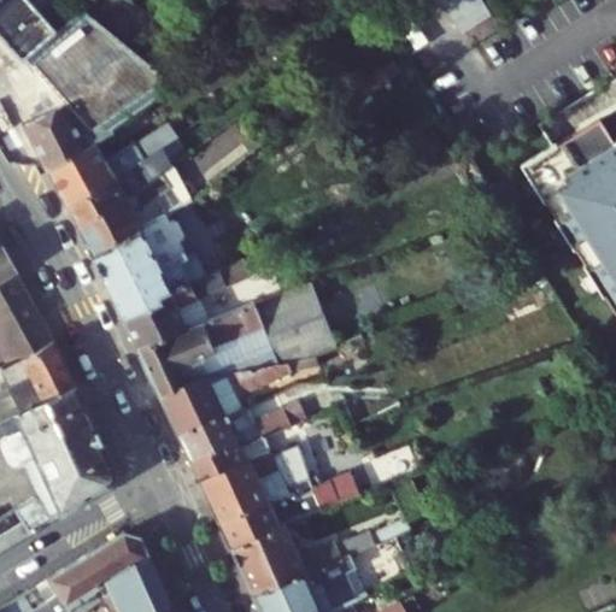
[(82,12),(56,34),(28,0),(0,0),(0,36),(21,63),(28,57),(69,104),(62,109),(59,106),(27,127),(48,170),(93,141),(136,113),(134,109),(146,100),(171,83),(82,12)]
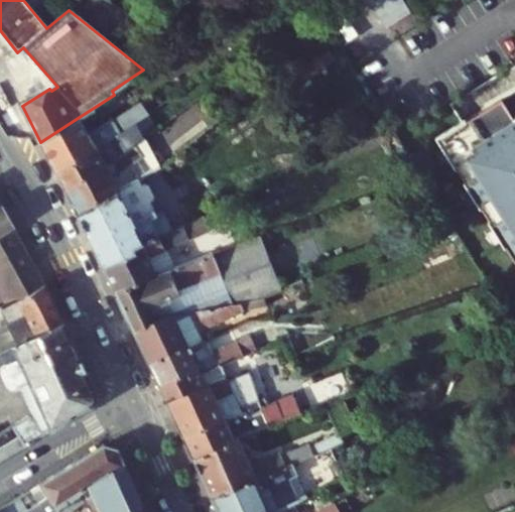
[(416,0),(423,8),(433,0),(416,0)]
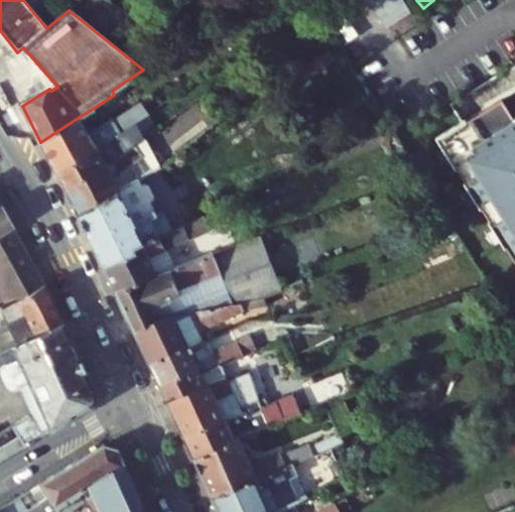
[(78,118),(40,142),(55,173),(122,132),(145,118),(138,106),(111,123),(109,119),(87,133),(78,118)]
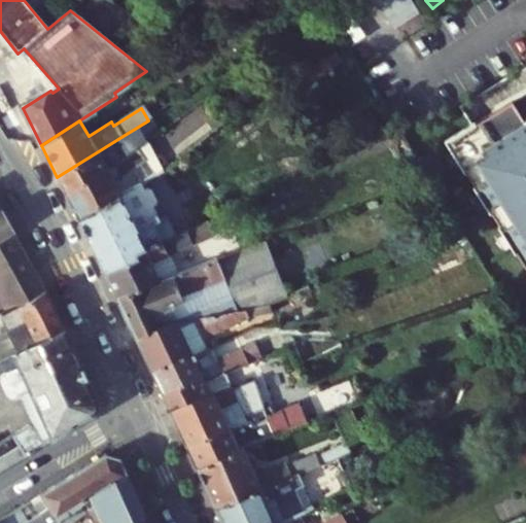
[(525,124),(519,112),(454,152),(525,270),(525,124)]
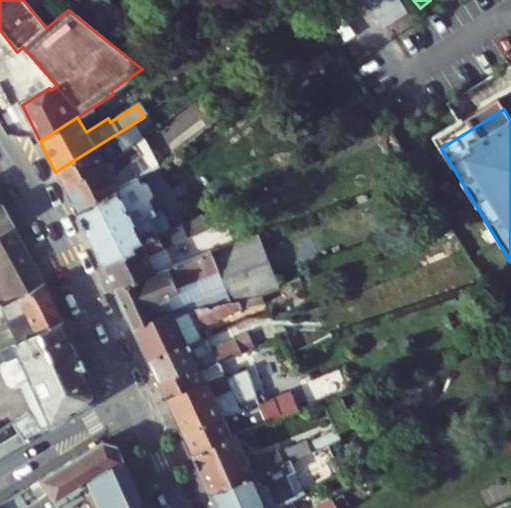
[(121,131),(55,172),(64,190),(131,145),(121,131)]
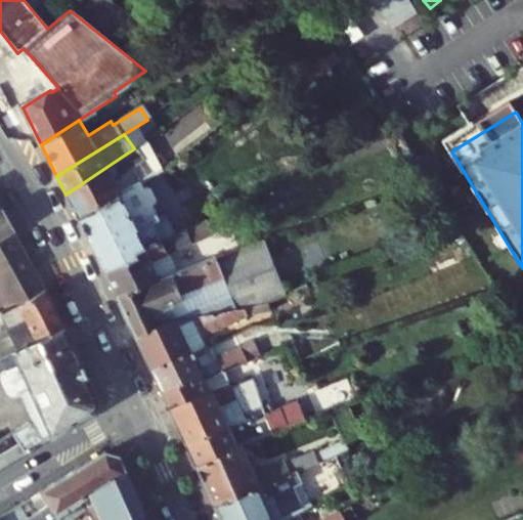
[(134,148),(66,195),(77,218),(118,191),(111,177),(140,157),(134,148)]
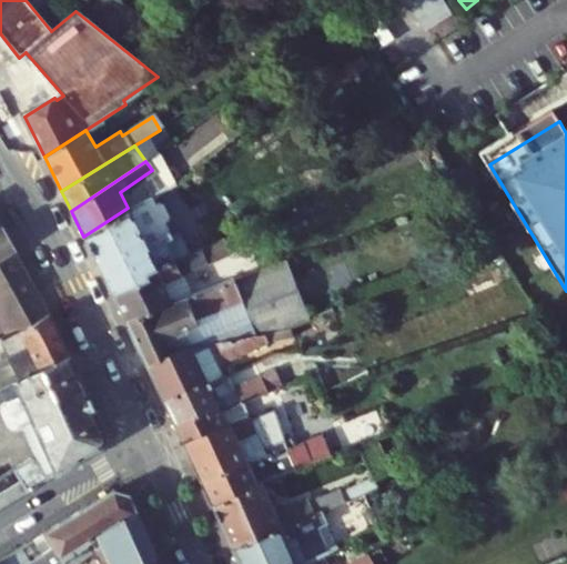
[(128,208),(83,237),(113,296),(192,257),(181,234),(174,238),(163,218),(168,217),(158,198),(157,201),(152,194),(128,208)]
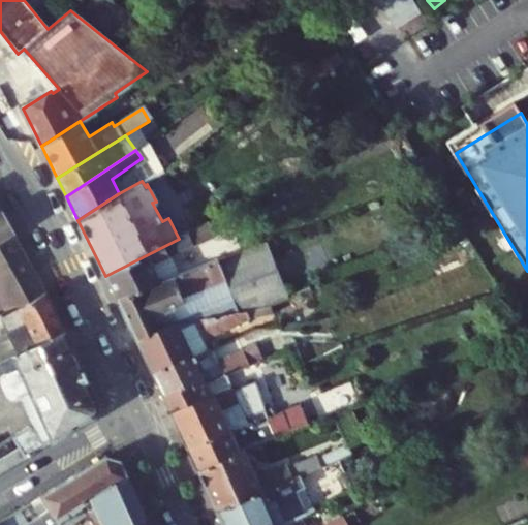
[(0,305),(4,311),(19,305),(43,295),(0,214),(0,305)]
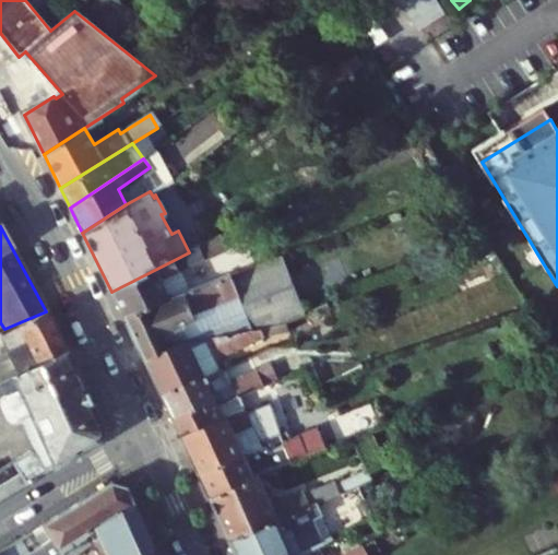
[(189,252),(111,292),(126,320),(191,294),(182,273),(246,243),(238,228),(189,252)]
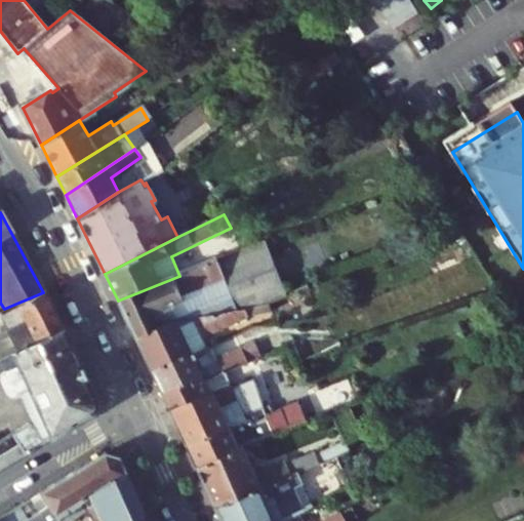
[(179,276),(118,301),(135,337),(169,324),(244,310),(266,307),(289,296),(268,242),(239,253),(214,263),(179,276)]
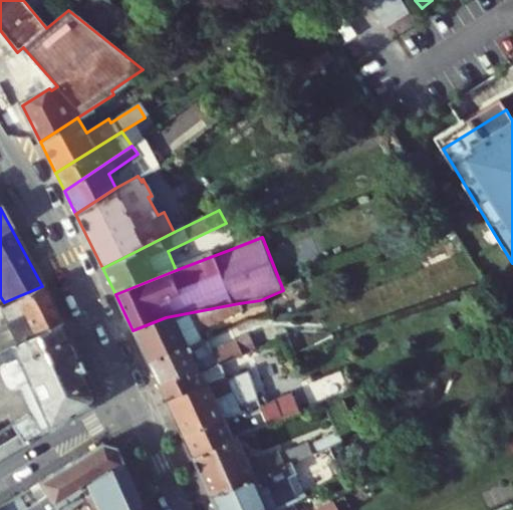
[(234,248),(231,240),(207,249),(210,257),(234,248)]
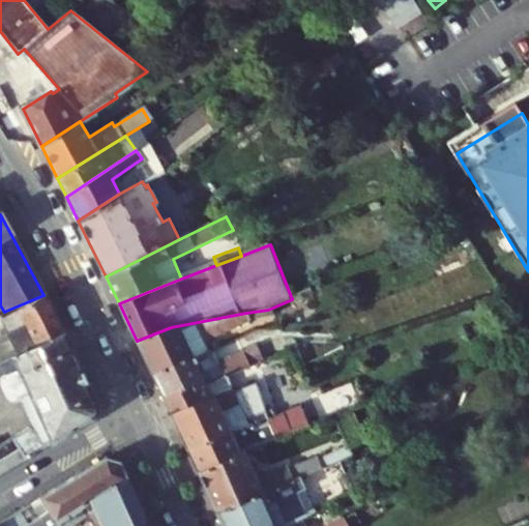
[(0,330),(4,329),(7,335),(53,315),(43,295),(19,305),(4,312),(0,314),(0,330)]
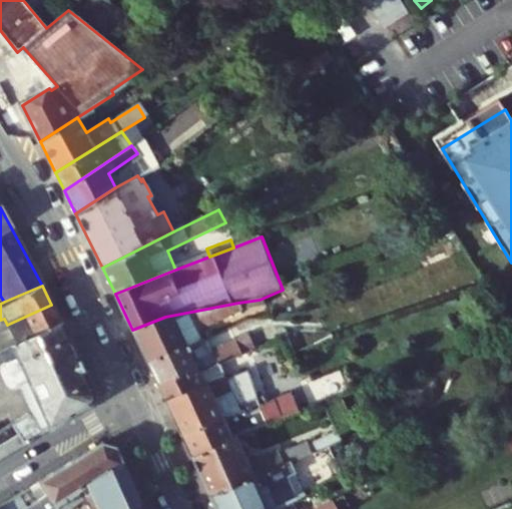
[(199,330),(241,311),(238,303),(165,317),(132,330),(149,364),(204,341),(199,330)]
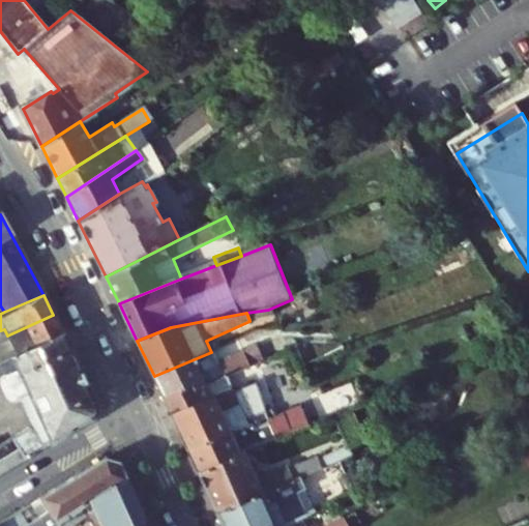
[(0,339),(0,364),(1,364),(63,333),(53,315),(7,335),(0,339)]
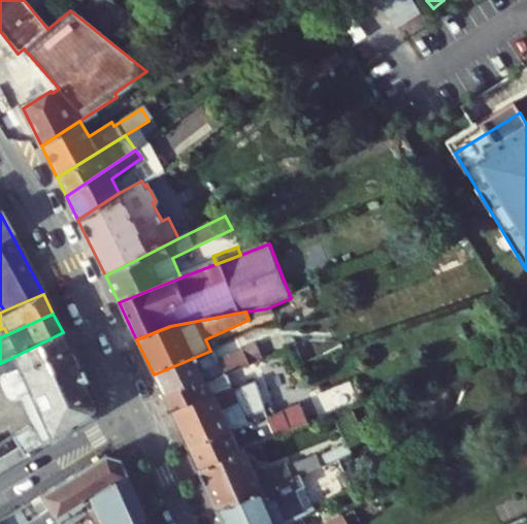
[(0,471),(100,410),(63,332),(1,363),(7,375),(0,379),(0,385),(9,404),(20,401),(33,429),(0,450),(0,471)]
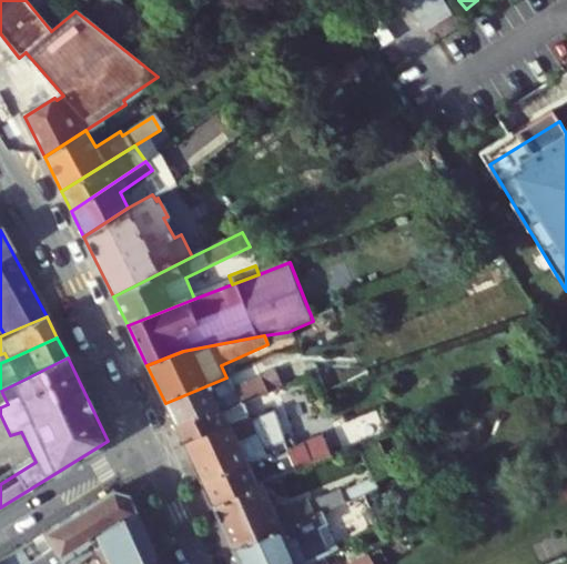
[(315,374),(313,369),(305,372),(307,378),(315,374)]
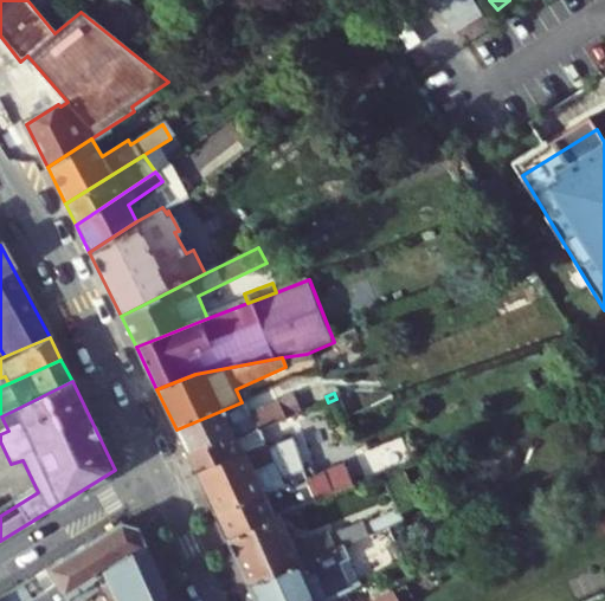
[(278,405),(248,418),(242,402),(177,430),(180,437),(187,453),(219,441),(220,446),(237,439),(285,420),(278,405)]
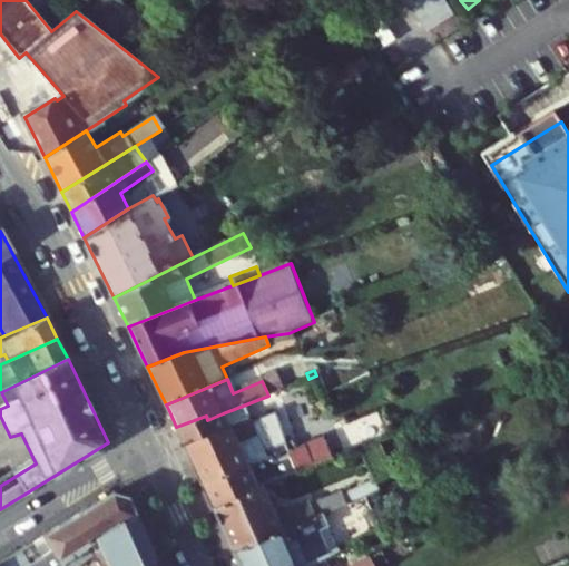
[(316,397),(308,379),(297,383),(305,401),(316,397)]
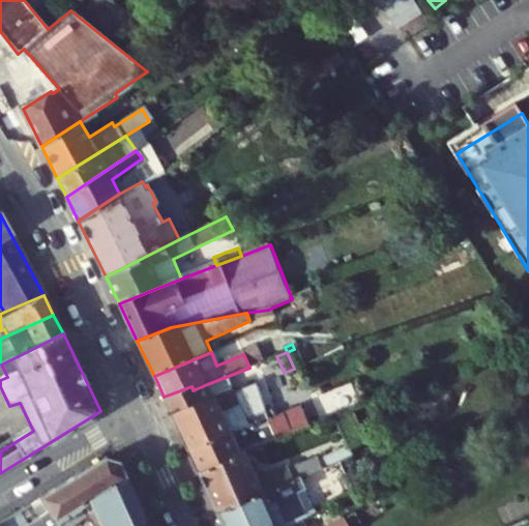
[(172,415),(213,399),(207,384),(193,390),(192,386),(164,397),(172,415)]
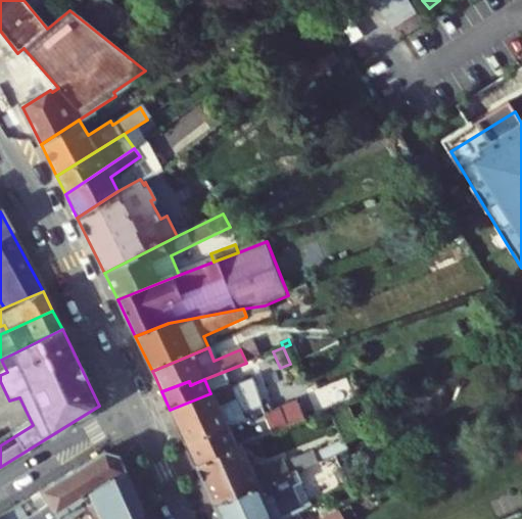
[(232,398),(216,406),(210,393),(170,410),(184,442),(225,426),(253,414),(268,408),(266,403),(259,405),(258,403),(238,411),(232,398)]
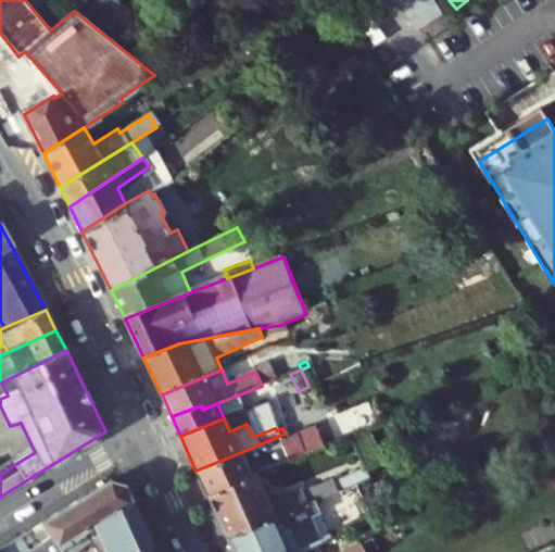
[(323,447),(312,423),(285,434),(295,459),(323,447)]
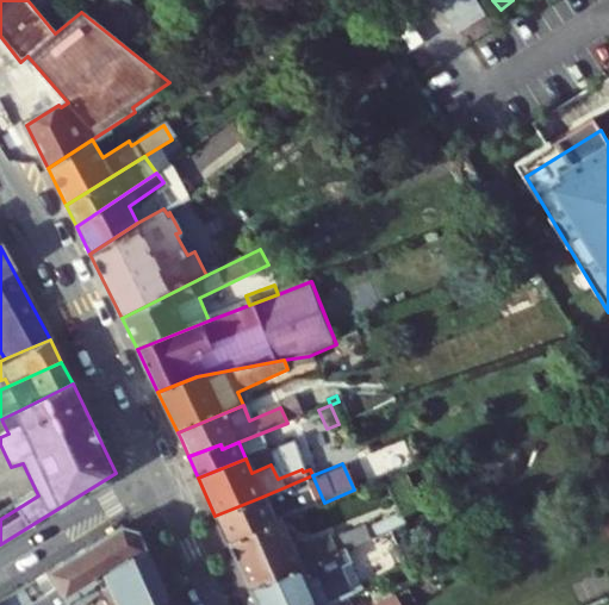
[(387,475),(399,515),(416,510),(404,468),(387,475)]
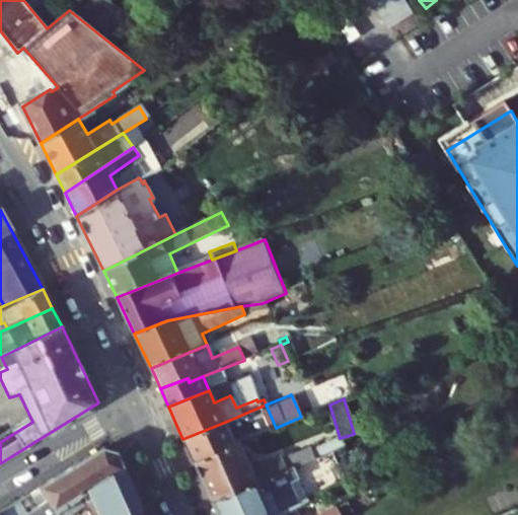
[(276,428),(266,405),(251,411),(262,433),(276,428)]
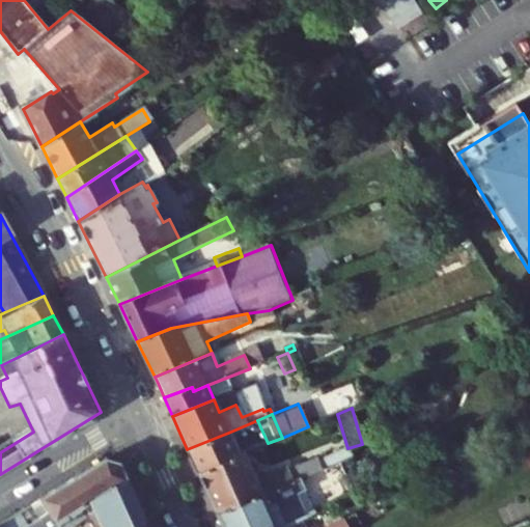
[(248,439),(233,444),(228,433),(187,449),(197,473),(246,452),(252,450),(248,439)]
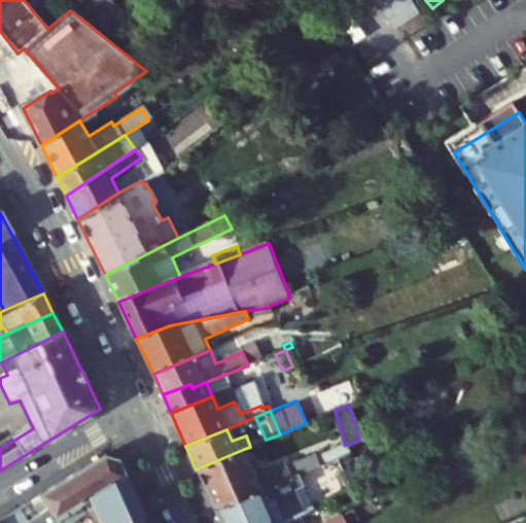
[(291,467),(257,482),(244,449),(196,469),(214,513),(295,477),(291,467)]
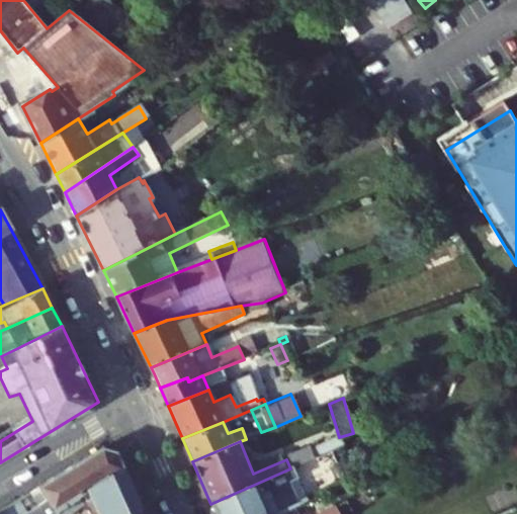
[(115,452),(100,448),(28,493),(37,507),(26,513),(24,513),(16,500),(0,510),(0,513),(53,513),(57,512),(99,483),(123,470),(115,452)]
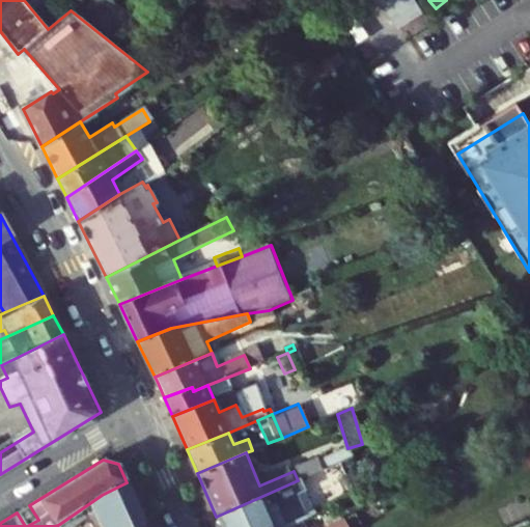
[(315,508),(301,478),(298,480),(216,517),(220,526),(275,526),(297,518),(315,508)]
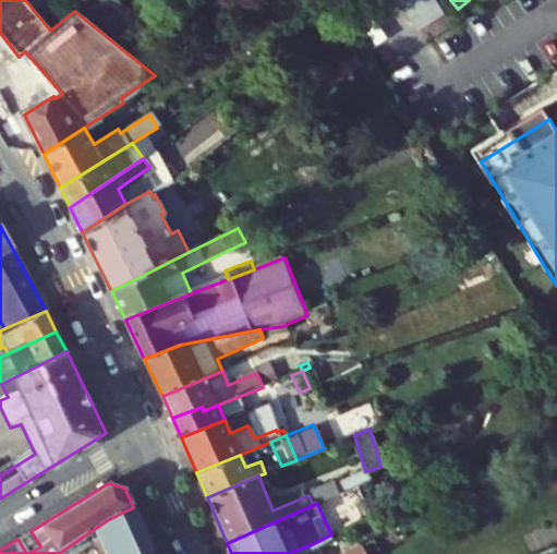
[(105,553),(143,553),(150,549),(133,507),(107,520),(61,552),(57,553),(75,553),(89,548),(87,541),(97,536),(105,553)]
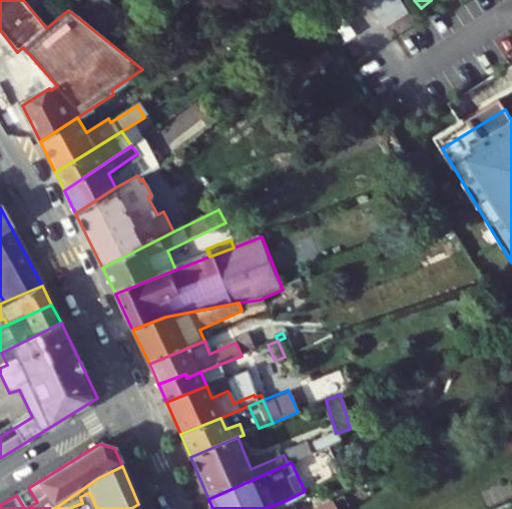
[(337,508),(332,500),(314,508),(292,508),(287,500),(266,508),(337,508)]
